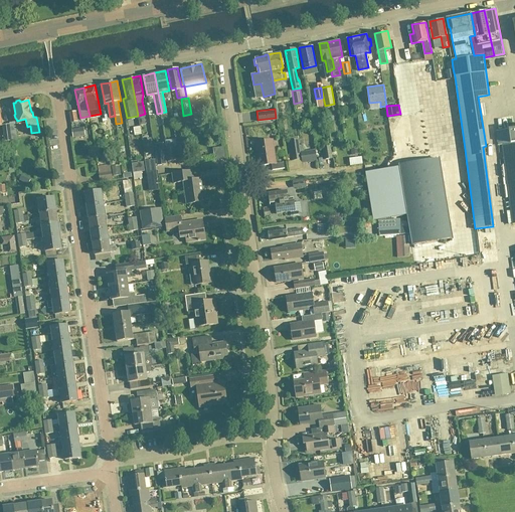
[(71,128),(72,136),(84,134),(83,126),(71,128)]
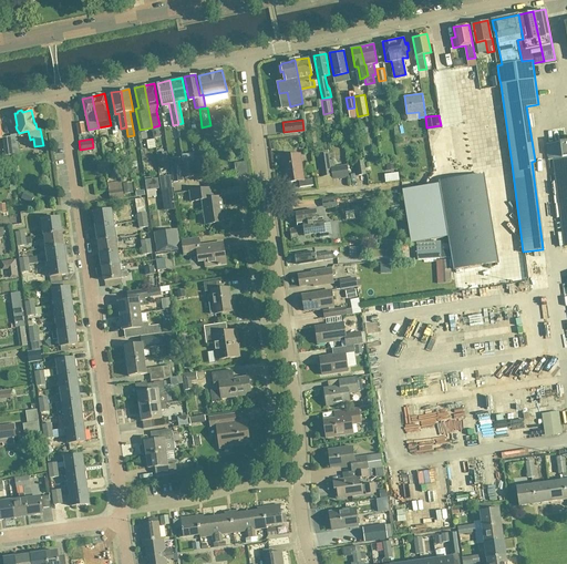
[(566,139),(546,142),(548,157),(553,157),(564,246),(566,245),(566,139)]
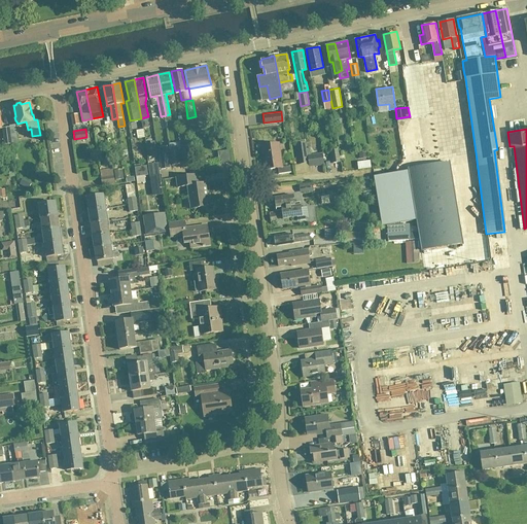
[(157,154),(155,140),(146,141),(148,155),(157,154)]
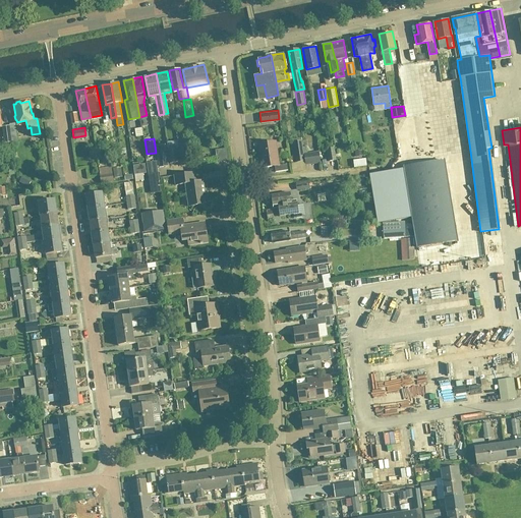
[(304,160),(303,152),(301,139),(293,140),(296,161),(304,160)]
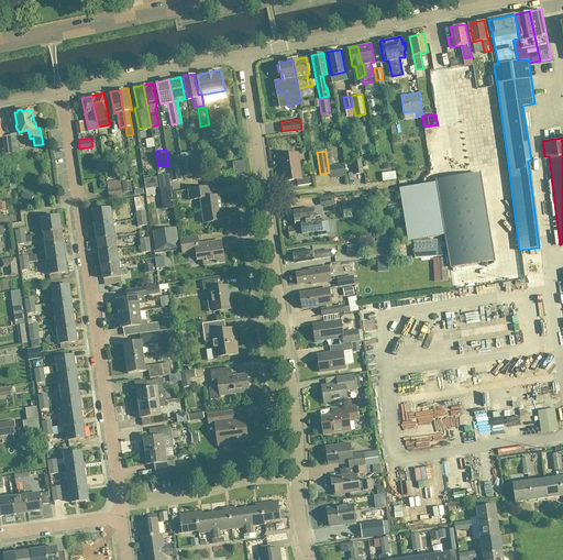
[(301,177),(298,152),(279,154),(284,180),(297,178),(298,185),(311,183),(310,176),(301,177)]
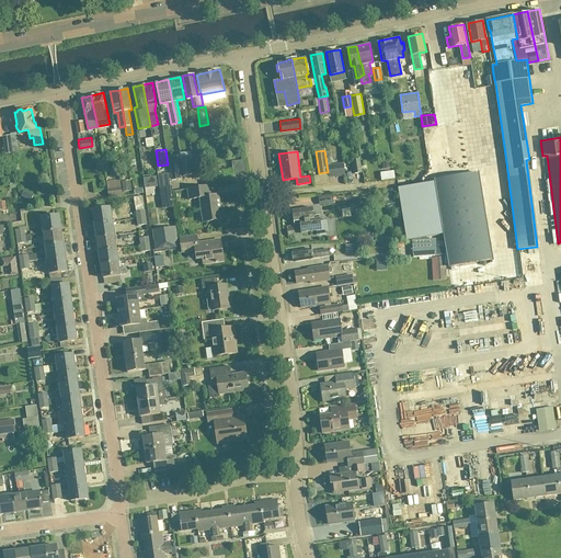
[(202,157),(191,158),(193,173),(204,172),(202,157)]
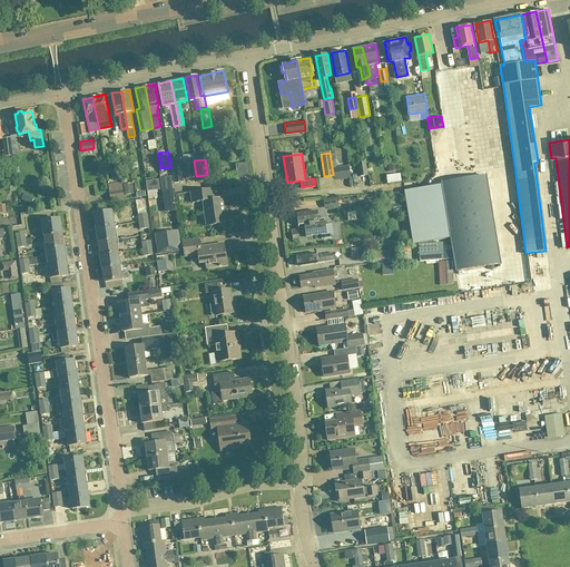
[(248,160),(235,162),(237,175),(249,173),(248,160)]
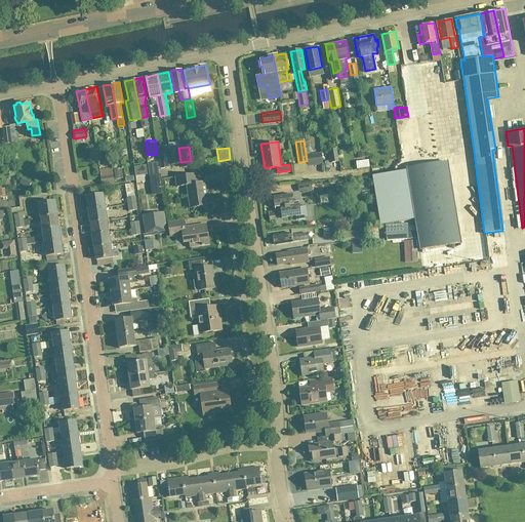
[(338,159),(336,148),(328,149),(330,161),(338,159)]
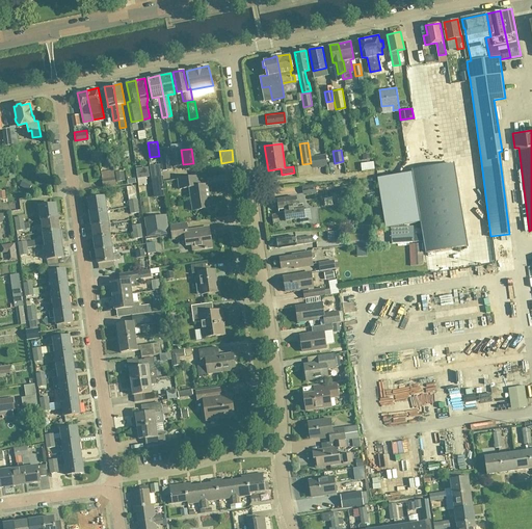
[(180,151),(170,152),(173,166),(182,165),(180,151)]
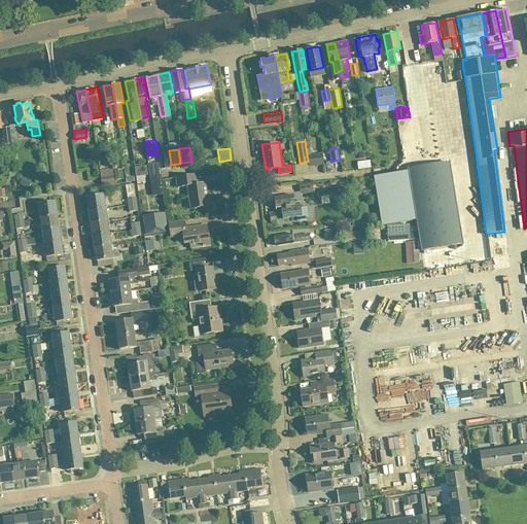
[(307,153),(308,162),(309,165),(323,163),(322,151),(307,153)]
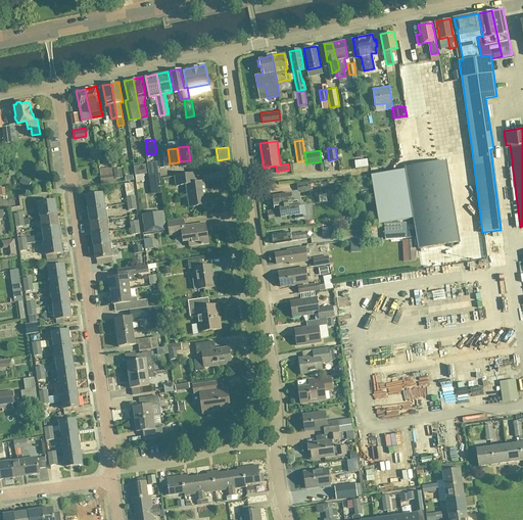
[(157,153),(158,167),(169,166),(168,152),(157,153)]
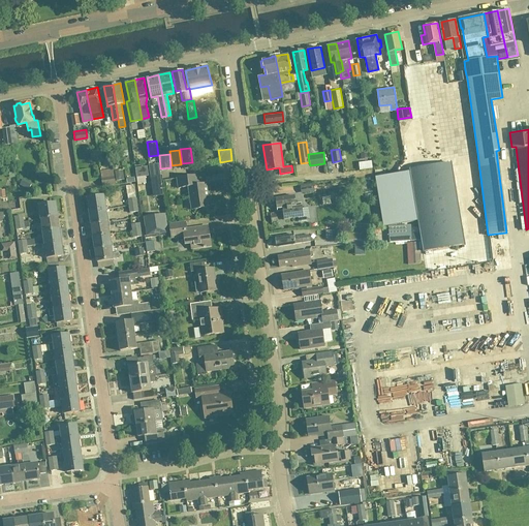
[(359,168),(372,166),(371,159),(358,161),(359,168)]
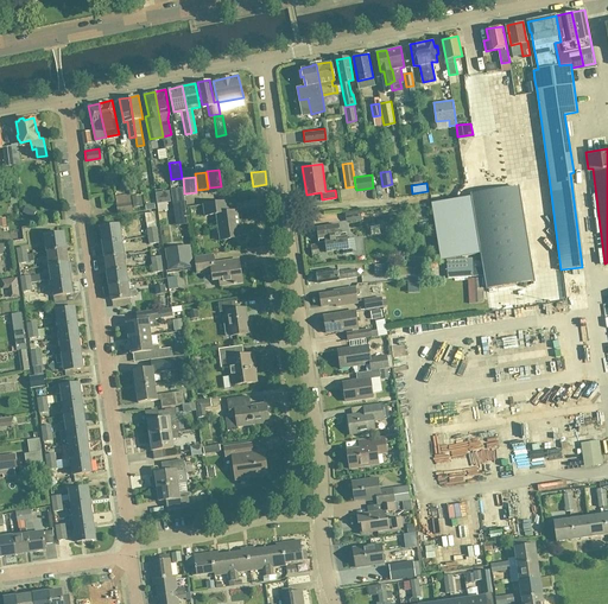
[(451,198),(431,202),(441,259),(462,255),(480,252),(486,287),(493,286),(533,279),(519,186),(470,194),(470,196),(453,198),(451,198)]
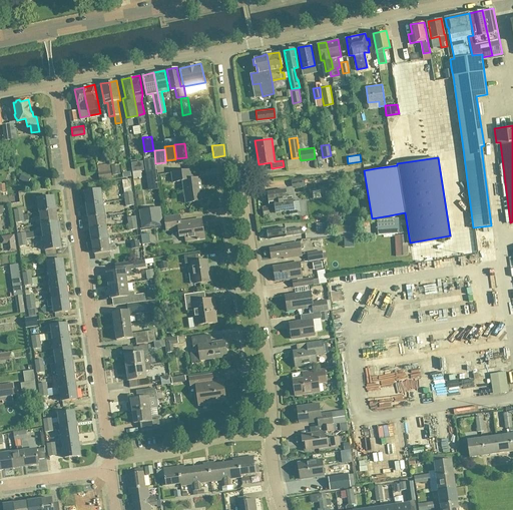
[(110,163),(111,173),(120,172),(118,162),(110,163)]
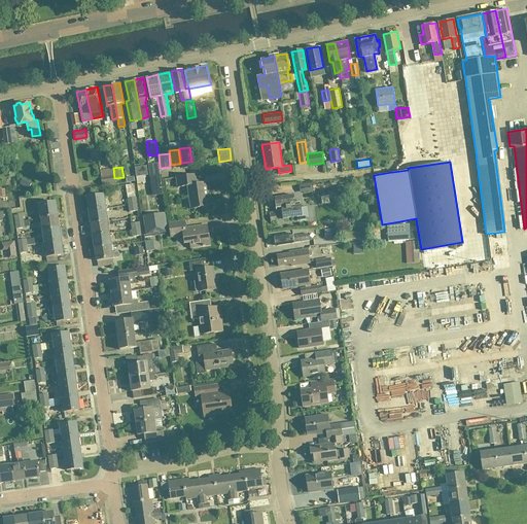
[(102,183),(114,182),(113,174),(101,175),(102,183)]
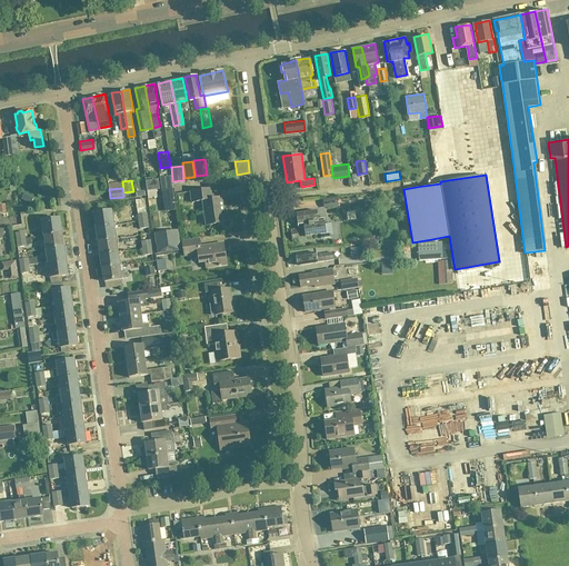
[(212,188),(211,188),(190,190),(191,200),(202,199),(206,224),(227,221),(226,211),(223,211),(221,196),(213,197),(212,188)]
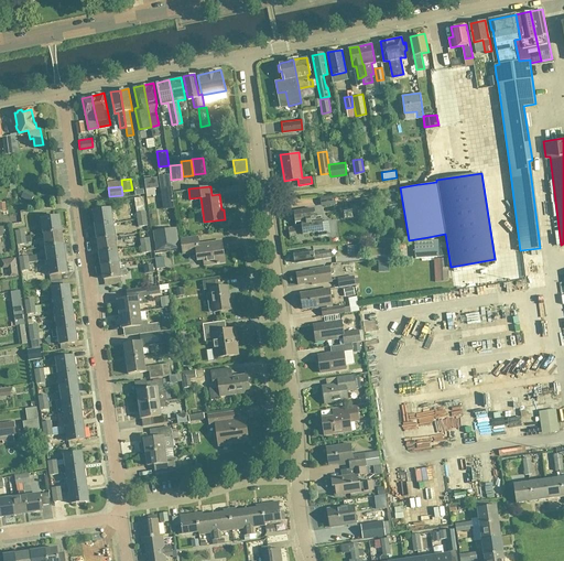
[(376,205),(375,196),(360,198),(361,207),(376,205)]
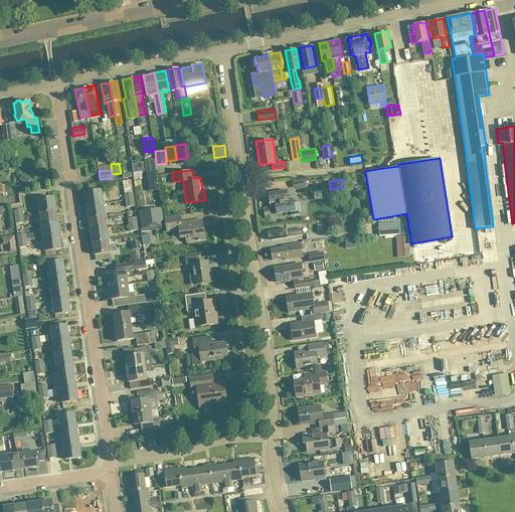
[(86,191),(88,205),(103,203),(100,182),(89,184),(90,191),(86,191)]
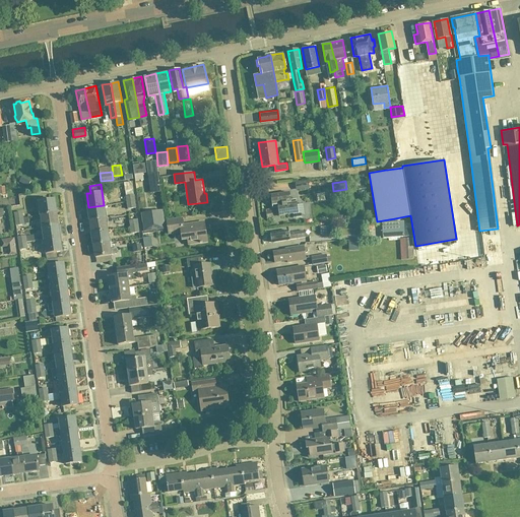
[(303,203),(297,204),(297,201),(291,202),(289,191),(270,194),(271,204),(277,204),(278,214),(293,212),(293,215),(304,213),(303,203)]
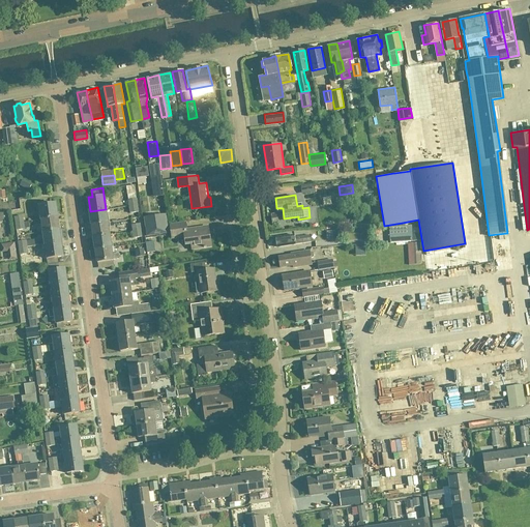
[(22,205),(22,197),(12,197),(13,205),(22,205)]
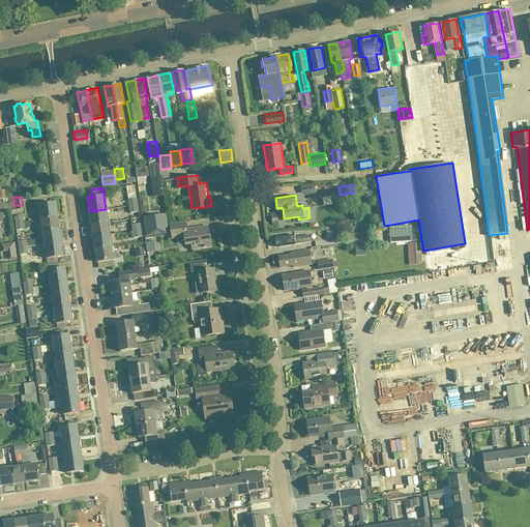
[(137,203),(136,197),(127,198),(128,205),(137,203)]
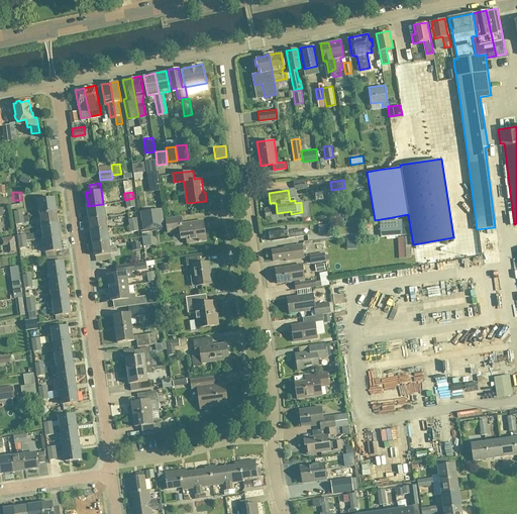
[(40,213),(56,211),(55,197),(38,200),(40,213)]
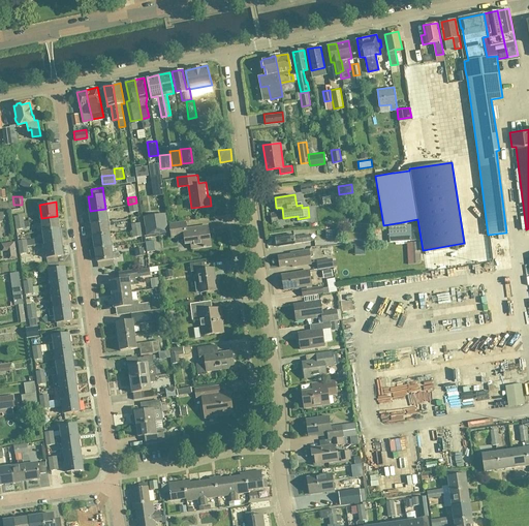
[(136,203),(128,205),(129,211),(137,210),(136,203)]
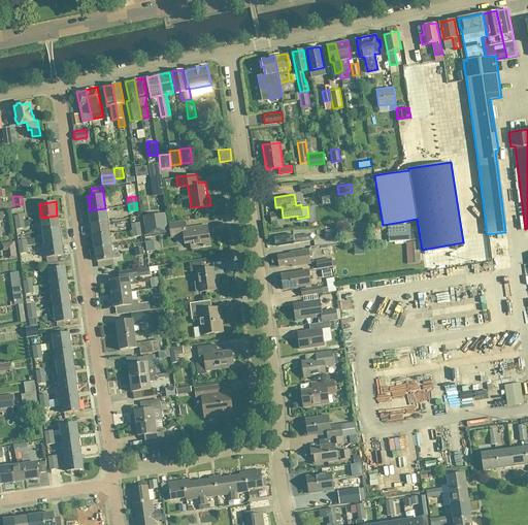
[(92,223),(107,221),(105,208),(90,210),(92,223)]
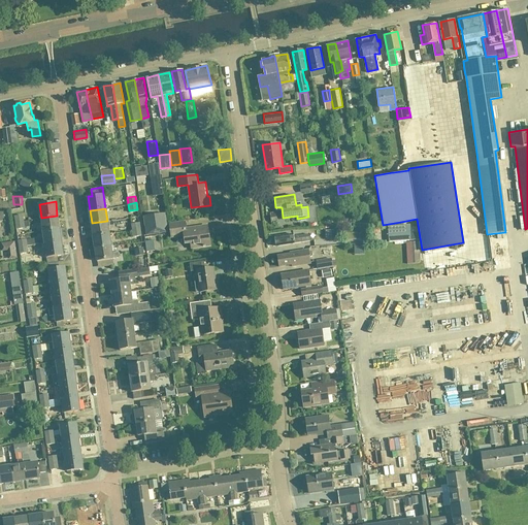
[(164,212),(143,216),(146,234),(167,231),(164,212)]
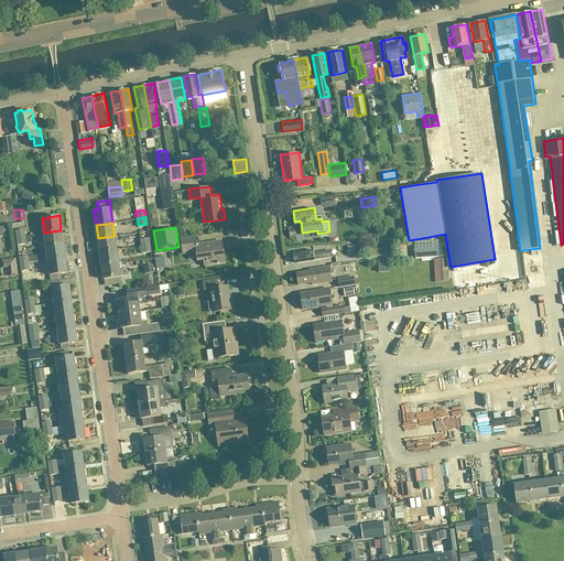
[(46,246),(63,244),(61,230),(44,233),(40,234),(40,239),(45,238),(46,246)]
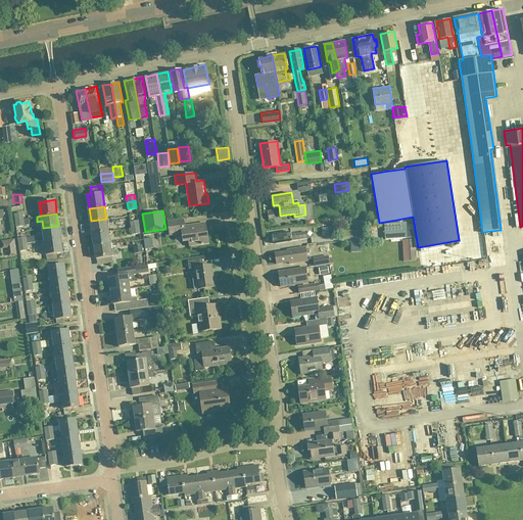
[(92,233),(108,231),(106,219),(91,221),(92,233)]
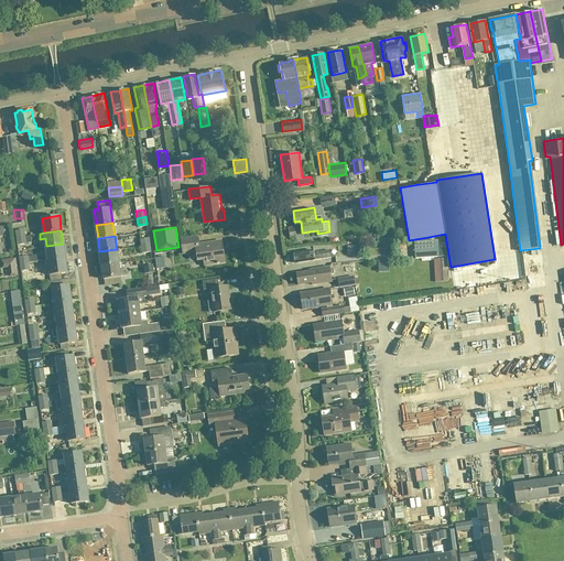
[(181,238),(182,248),(183,252),(196,250),(197,259),(203,258),(204,263),(224,261),(220,240),(198,244),(196,236),(181,238)]
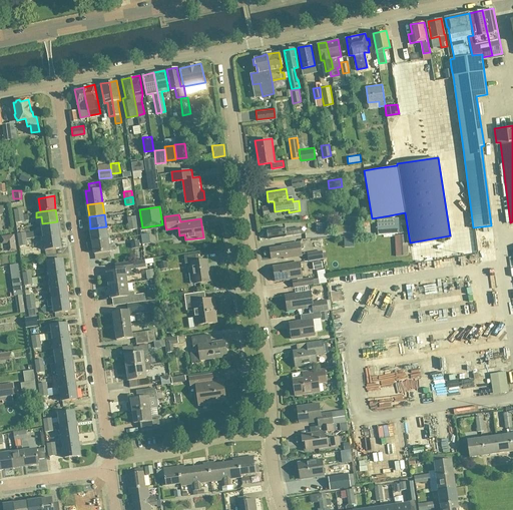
[(378,233),(399,232),(398,216),(377,218),(378,233)]
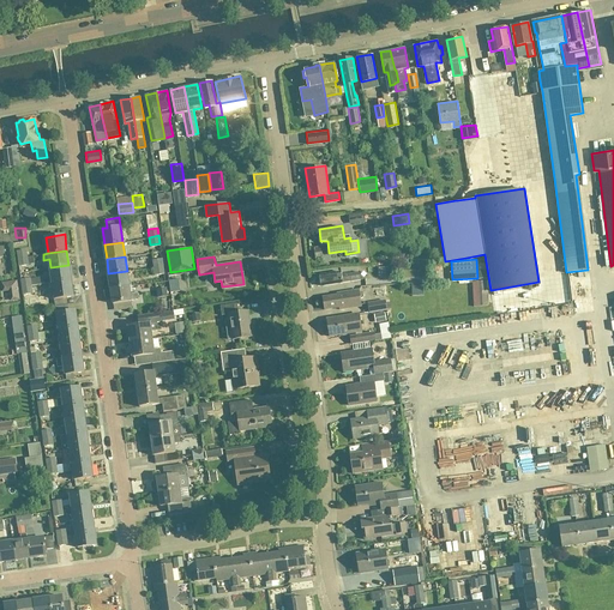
[(68,265),(50,267),(53,282),(71,279),(68,265)]
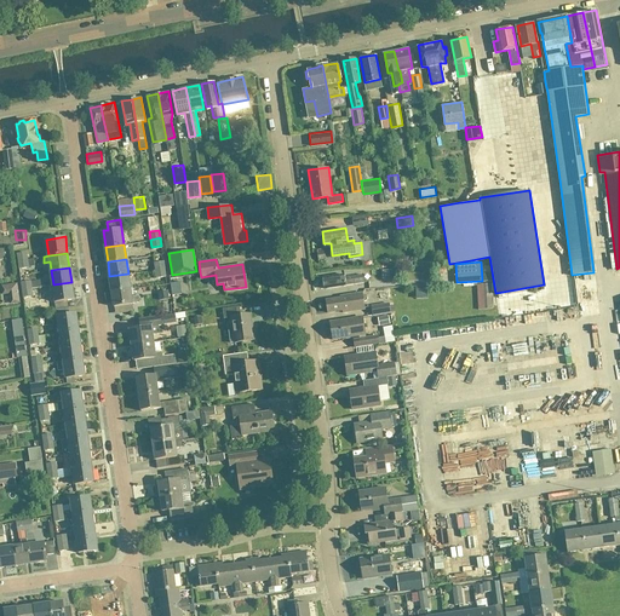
[(389,271),(368,274),(369,293),(386,292),(385,283),(390,283),(389,271)]
